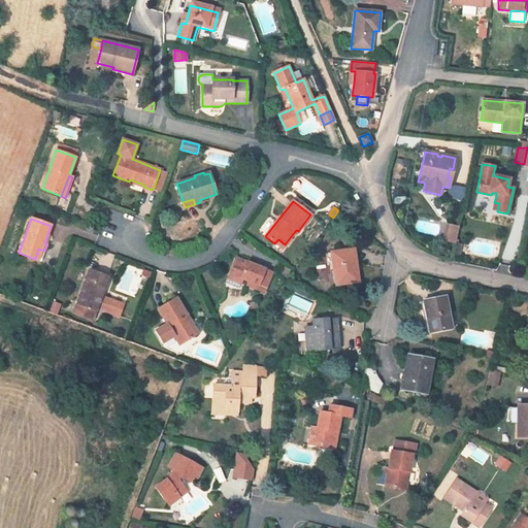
[(447,223),(443,242),(455,244),(458,225),(447,223)]
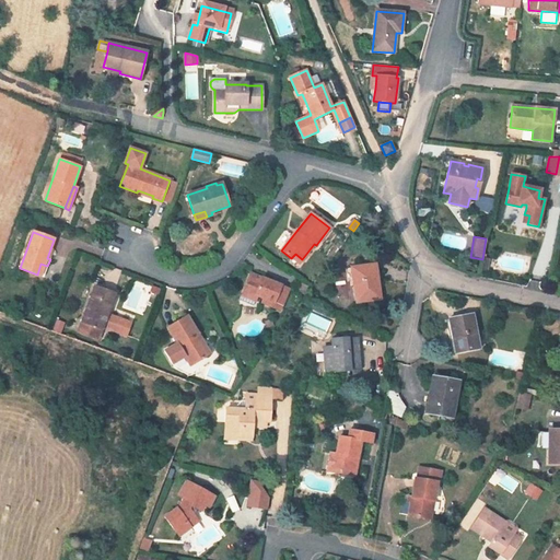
[(302,259),(295,254),(291,258),(299,264),(302,259)]
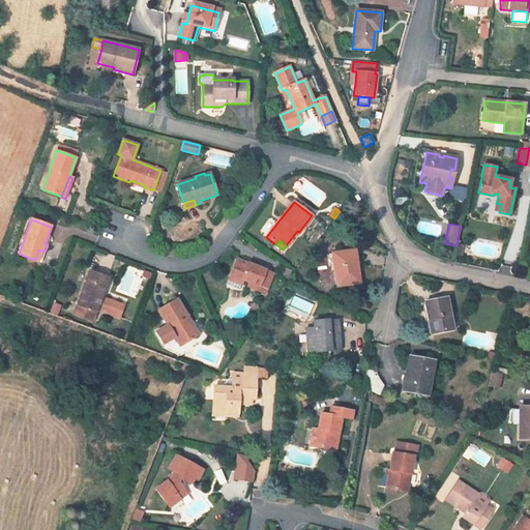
[(465,246),(457,244),(454,255),(463,257),(465,246)]
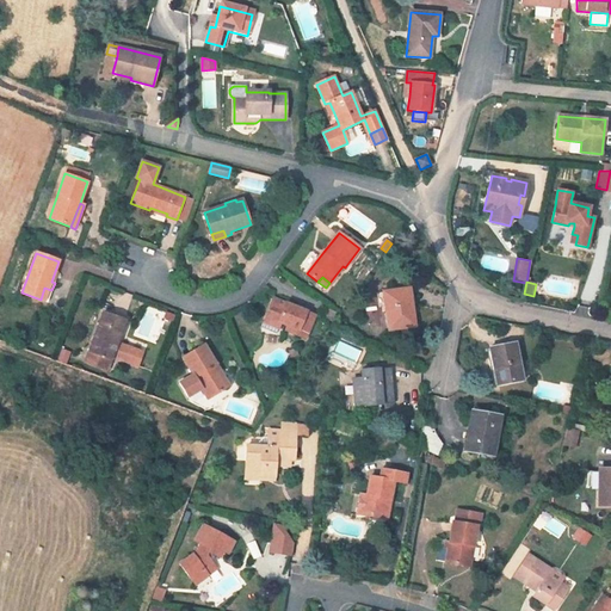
[(51,290),(44,288),(41,300),(48,303),(51,290)]
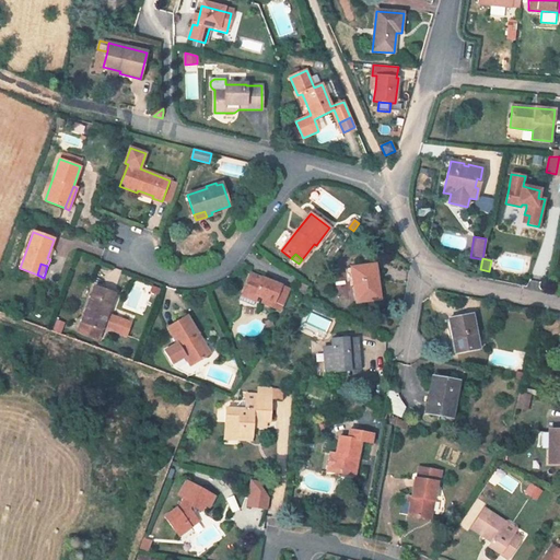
[(373,265),(351,268),(356,303),(380,300),(376,277),(374,278),(373,265)]
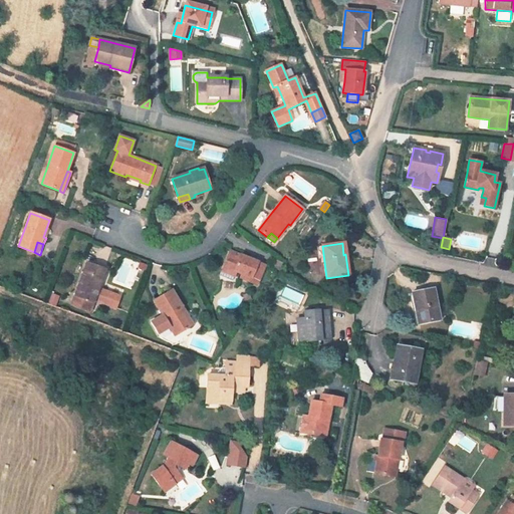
[(249,259),(230,251),(224,266),(237,272),(242,274),(240,278),(257,285),(265,266),(257,262),(256,265),(248,261),(249,259)]
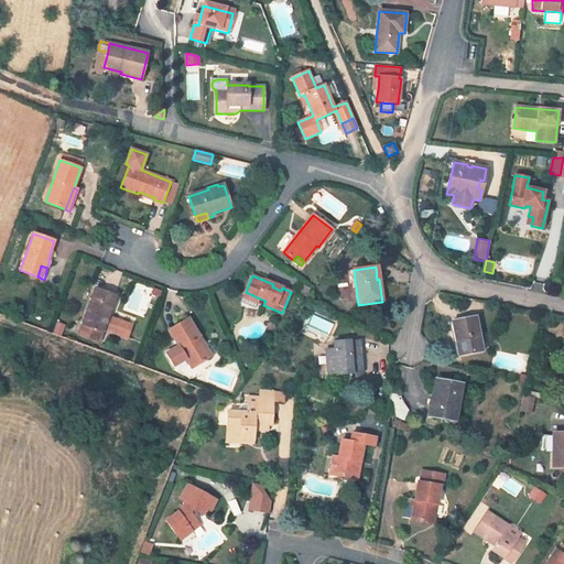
[(310,288),(297,283),(294,291),(306,295),(310,288)]
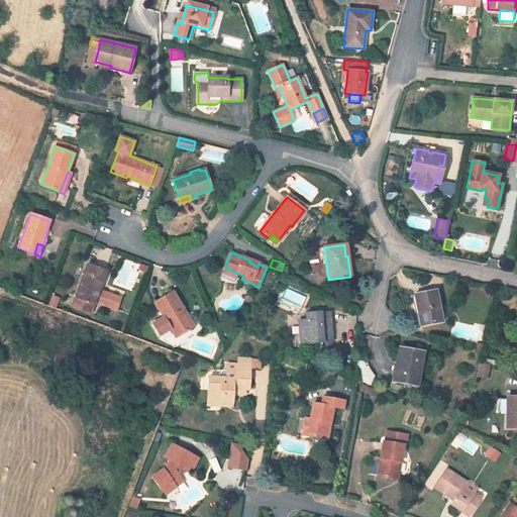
[(95,302),(116,310),(120,298),(99,290),(100,287),(102,288),(108,273),(105,271),(87,265),(75,298),(94,305),(95,302)]
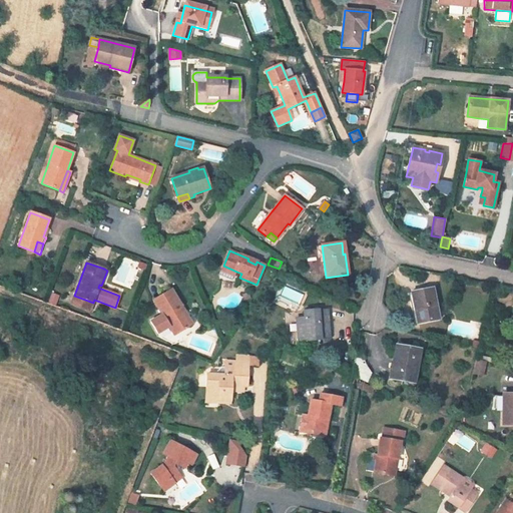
[(221,271),(234,276),(236,272),(223,266),(221,271)]
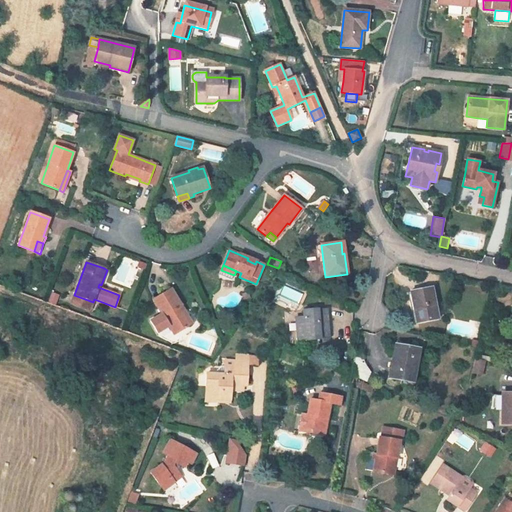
[(431,288),(411,292),(413,304),(414,304),(418,323),(437,319),(431,288)]
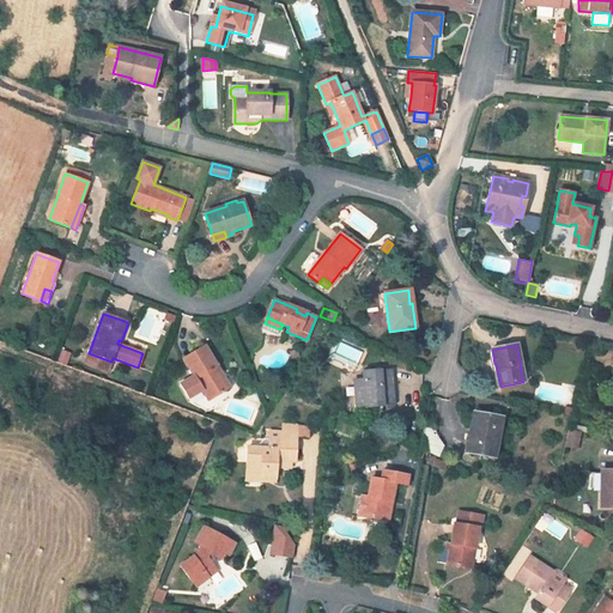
[(204,346),(183,358),(194,376),(181,384),(188,398),(189,398),(202,389),(210,400),(228,389),(214,369),(217,368),(204,346)]
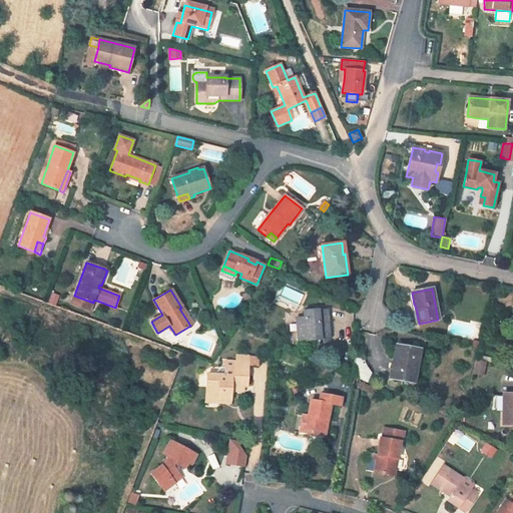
[(51,293),(48,301),(56,304),(58,296),(51,293)]
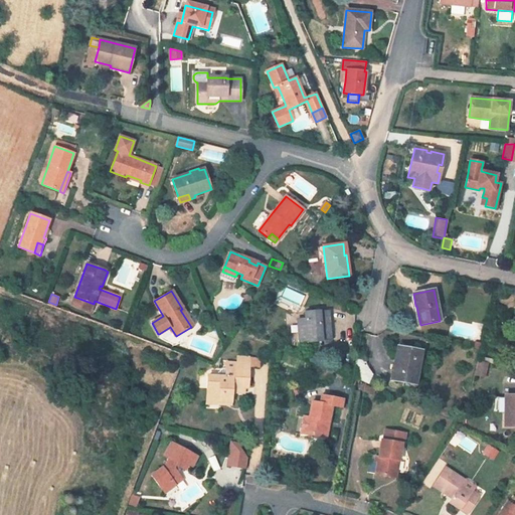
[(94,304),(74,297),(71,306),(91,313),(94,304)]
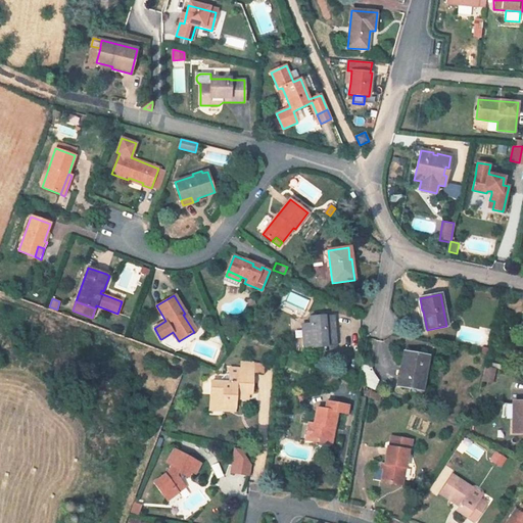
[(185,314),(183,315),(194,332),(196,331),(185,314)]
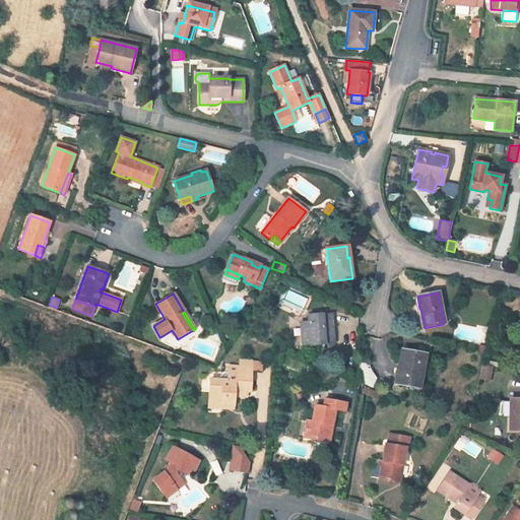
[(332,313),(308,315),(309,321),(301,322),(302,346),(315,345),(315,342),(323,341),(324,344),(334,344),(332,313)]
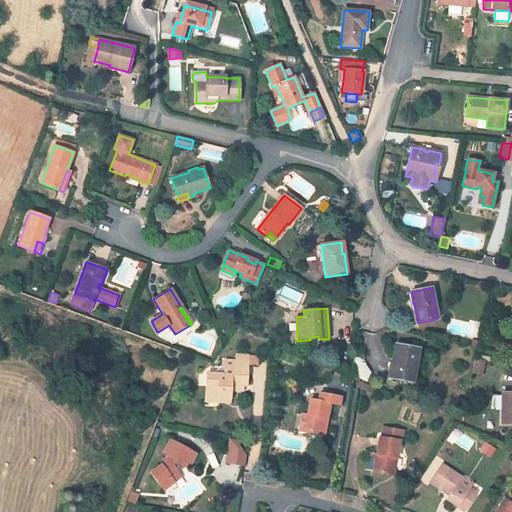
[(318,336),(310,337),(310,340),(311,345),(319,344),(319,339),(318,336)]
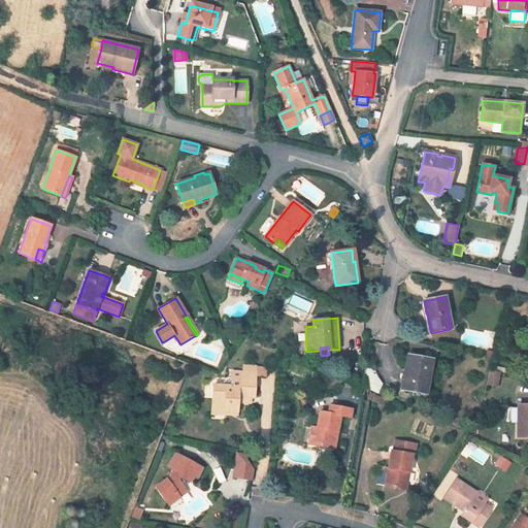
[(432,360),(407,356),(401,390),(414,392),(414,396),(427,399),(432,371),(430,370),(432,360)]
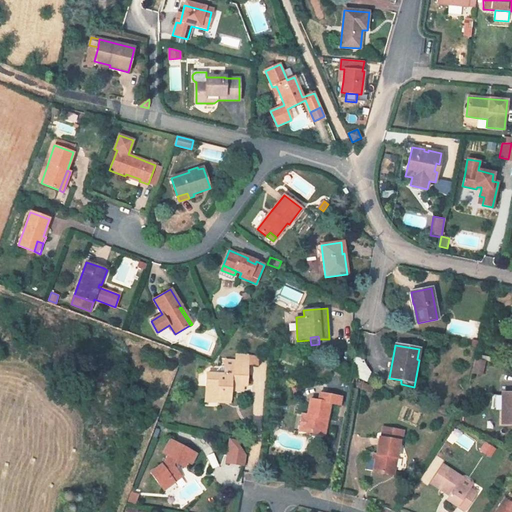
[(258,356),(249,356),(248,364),(257,365),(258,356)]
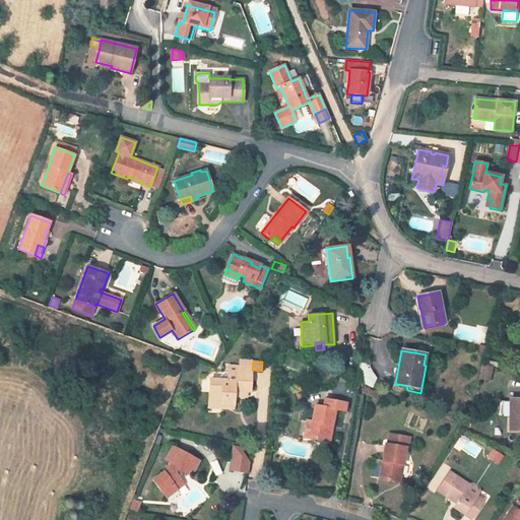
[(368,365),(361,364),(359,381),(372,387),(376,379),(371,371),(368,365)]
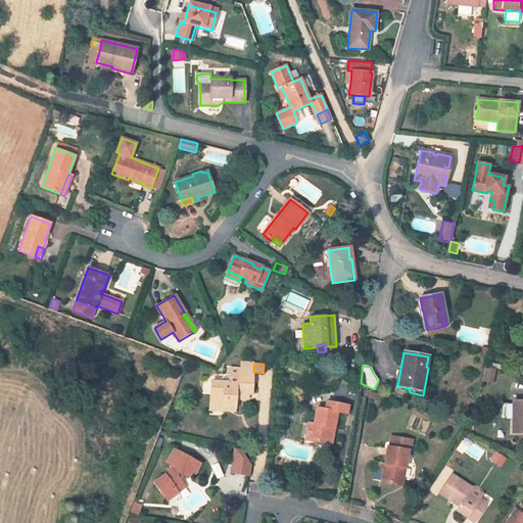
[(494,370),(486,368),(483,381),(491,383),(494,370)]
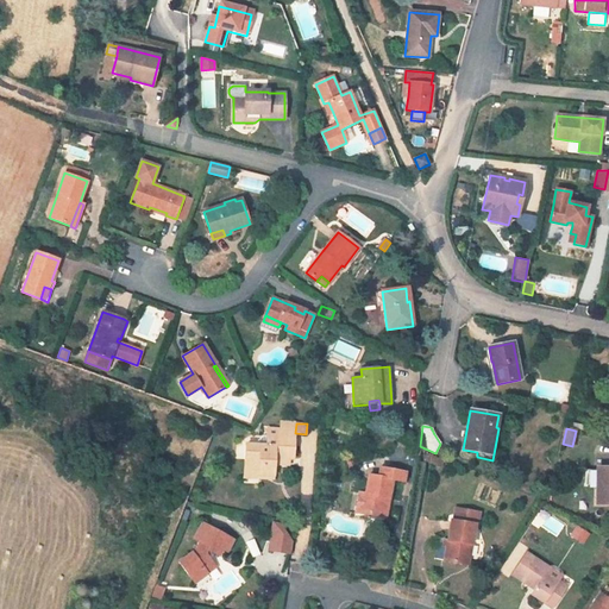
[(267,446),(246,445),(245,471),(258,472),(258,475),(274,476),(275,458),(288,459),(293,459),(295,431),(268,429),(267,446)]
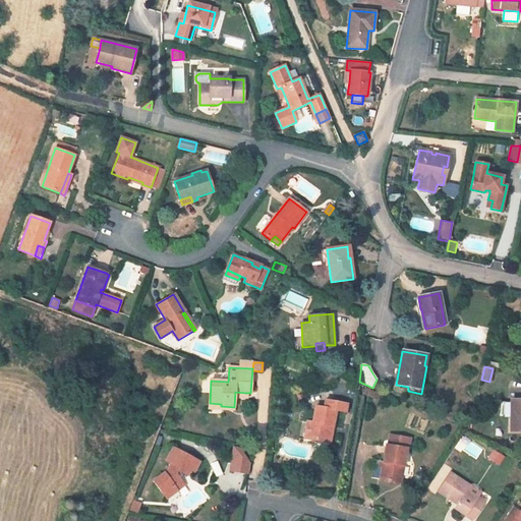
[(337,374),(326,368),(320,382),(332,387),(337,374)]
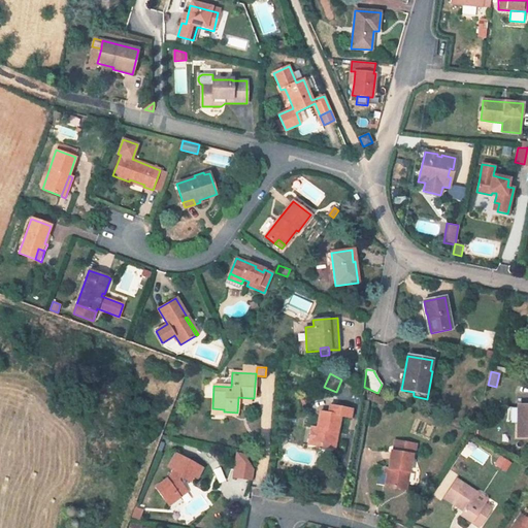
[(386,399),(371,392),(368,398),(383,404),(386,399)]
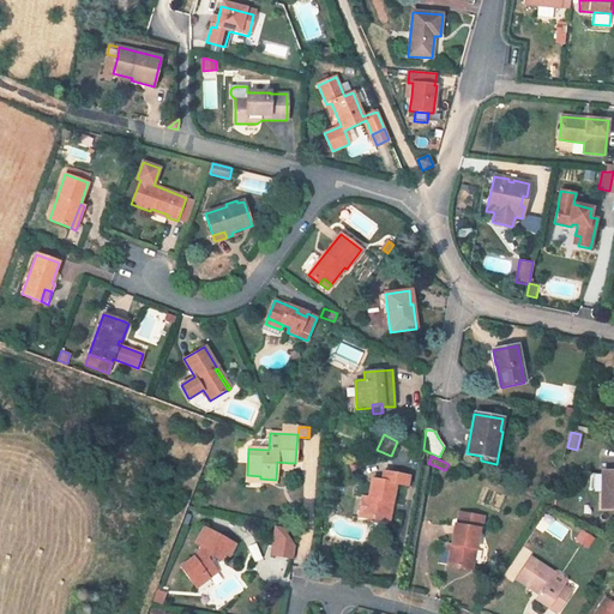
[(360,458),(349,462),(353,473),(357,471),(362,463),(360,458)]
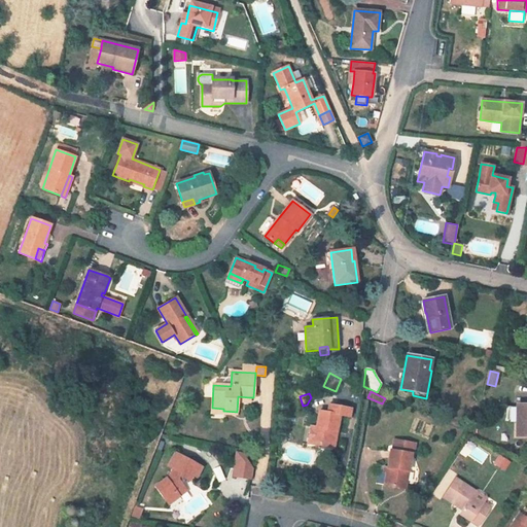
[(327,413),(319,412),(317,427),(310,426),(307,444),(320,446),(321,442),(334,445),(336,434),(334,433),(334,430),(336,431),(339,415),(350,417),(351,409),(331,406),(329,405),(327,413)]
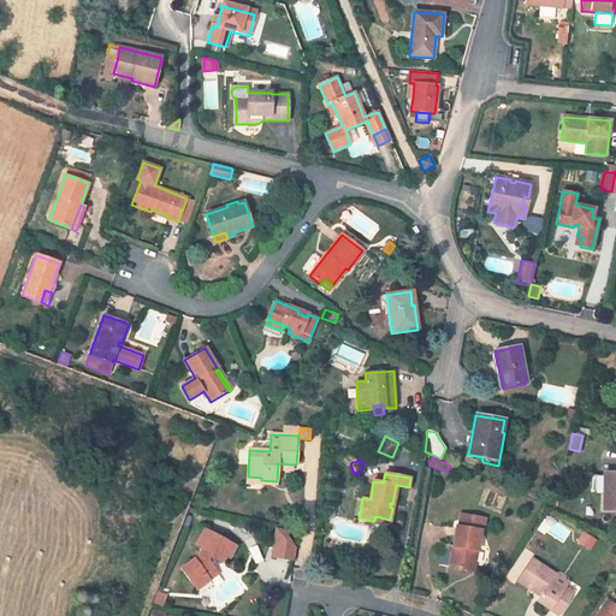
[(615,473),(604,474),(603,510),(615,510),(615,473)]
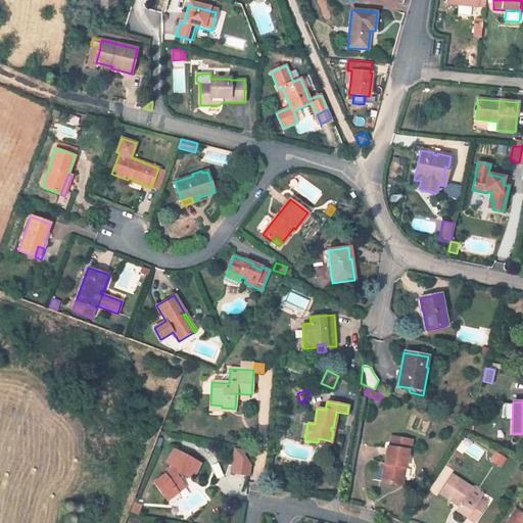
[(412,439),(391,436),(389,446),(387,446),(381,482),(402,485),(408,450),(410,450),(412,439)]
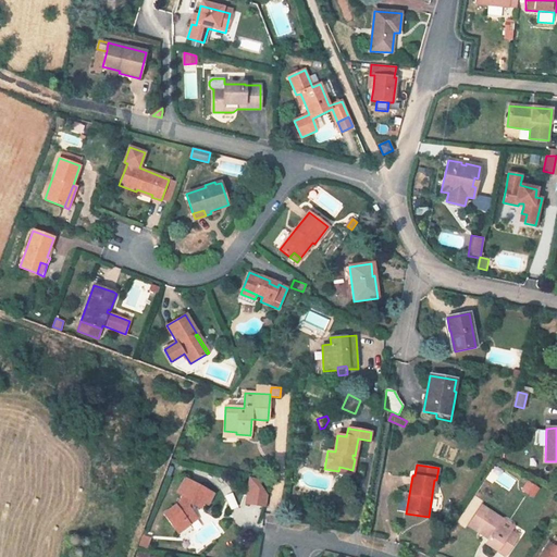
[(265,508),(269,491),(258,489),(260,479),(248,477),(244,504),(265,508)]
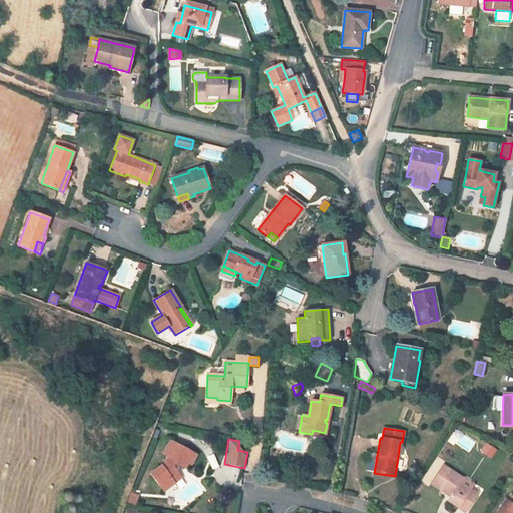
[(196,455),(171,441),(164,454),(168,456),(164,463),(151,474),(163,491),(174,483),(172,480),(179,475),(173,466),(175,464),(184,468),(187,463),(191,465),(196,455)]
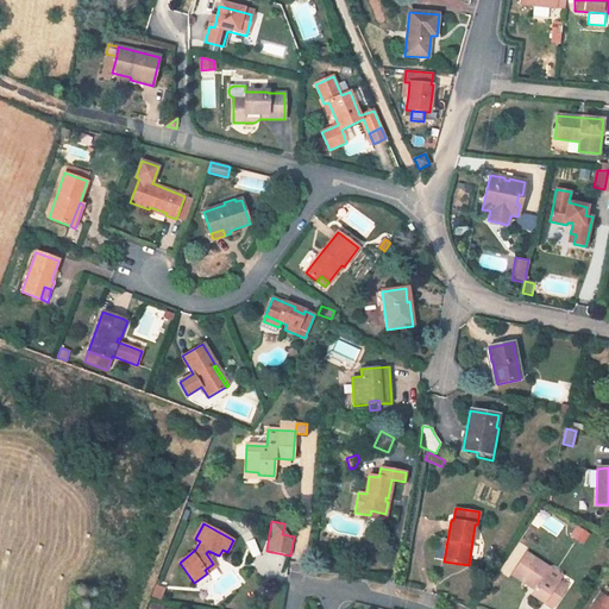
[(550,567),(526,553),(512,575),(529,586),(532,584),(537,586),(534,589),(531,595),(552,608),(566,586),(546,573),(550,567)]
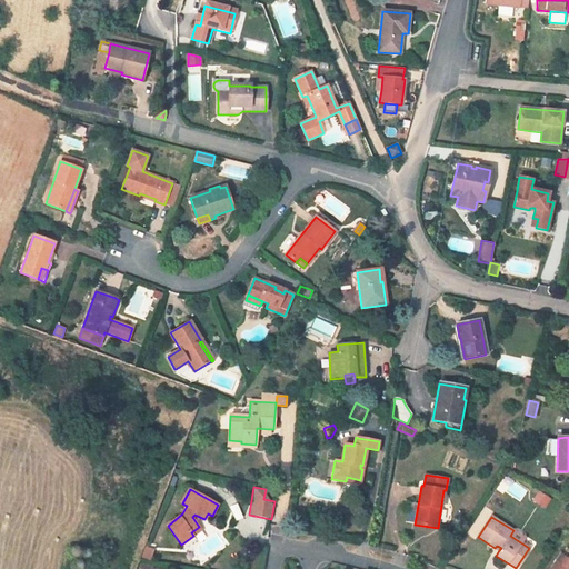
[(199,527),(191,532),(193,536),(201,530),(199,527)]
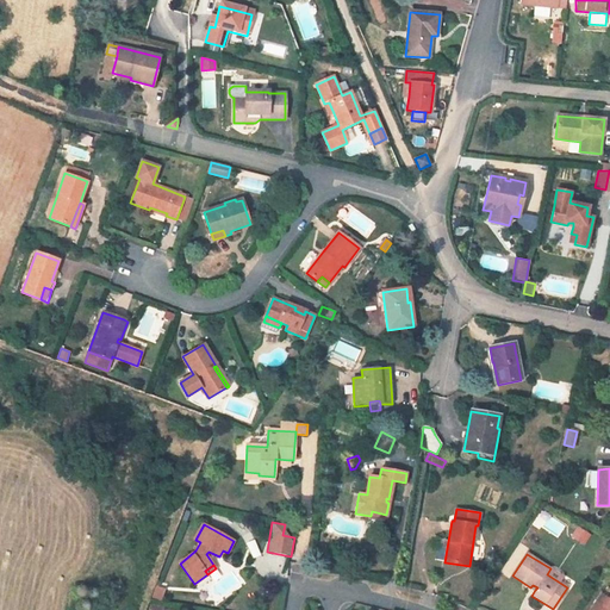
[(166,590),(156,586),(151,597),(161,601),(166,590)]
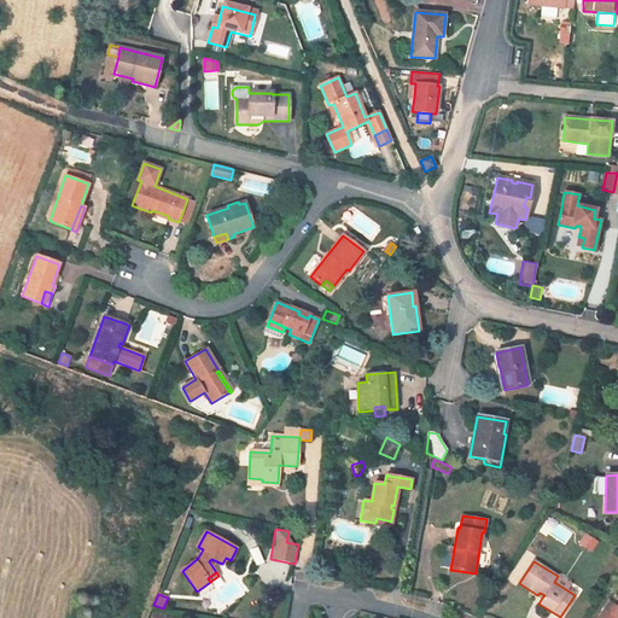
[(617,617),(617,606),(617,607),(608,602),(598,617),(617,617)]
